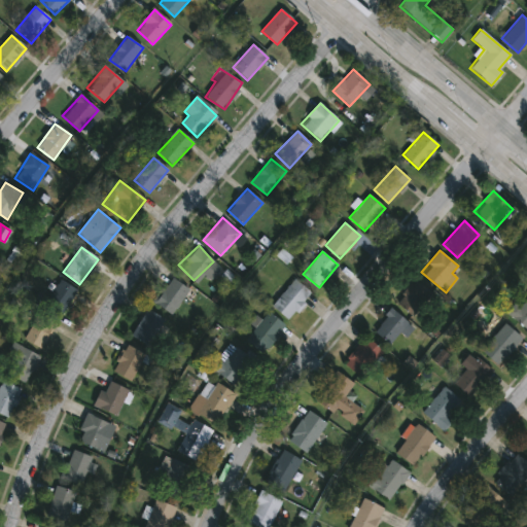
[(172,314),(155,301),(173,277),(190,290),(172,314)]
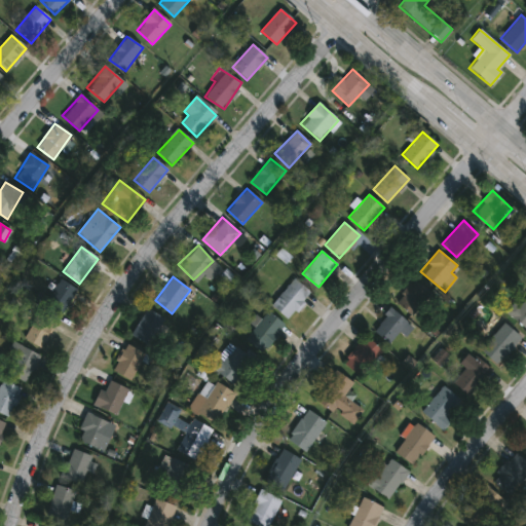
[(60,315),(43,305),(61,278),(77,290),(60,315)]
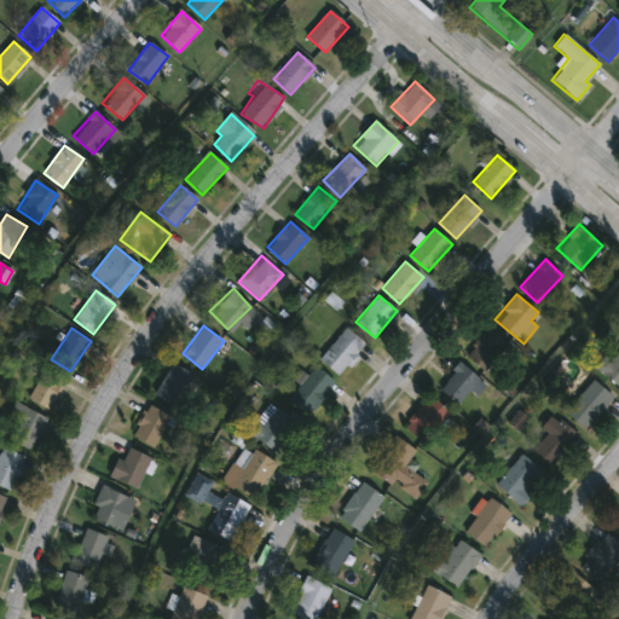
[(319,358),(348,328),(366,346),(339,376),(319,358)]
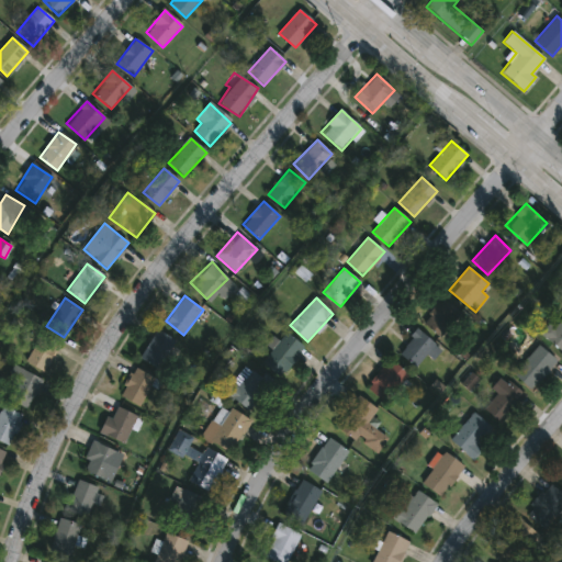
[(441,338),(423,322),(441,299),(460,315),(441,338)]
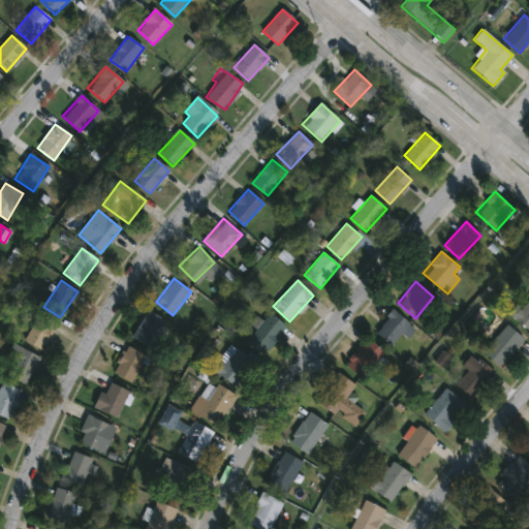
[(528,332),(509,313),(528,291),(528,332)]
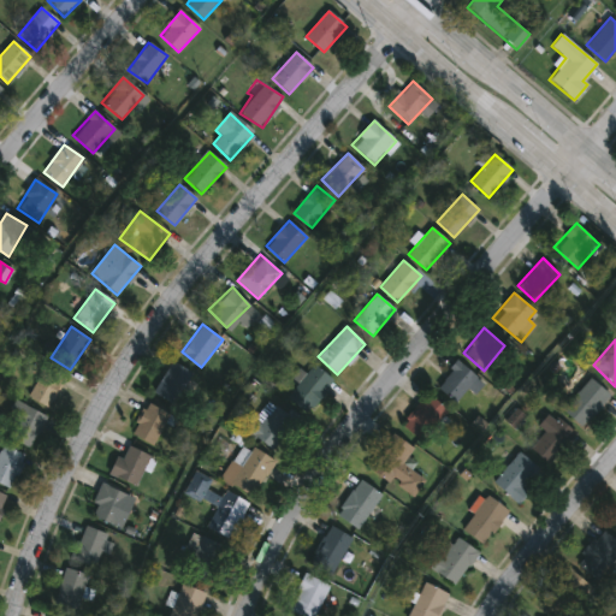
[(154,392),(172,361),(196,375),(178,407),(154,392)]
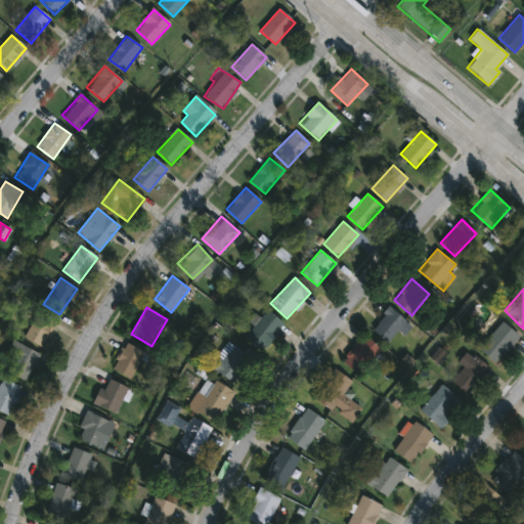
[(399,332),(387,342),(372,325),(392,307),(411,328),(402,335),(399,332)]
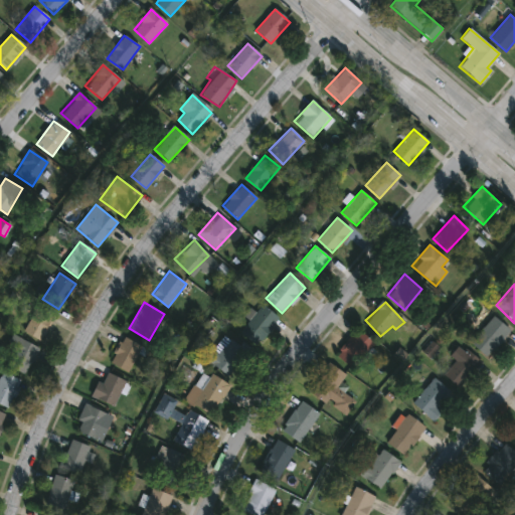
[(40,341),(23,331),(38,305),(55,315),(40,341)]
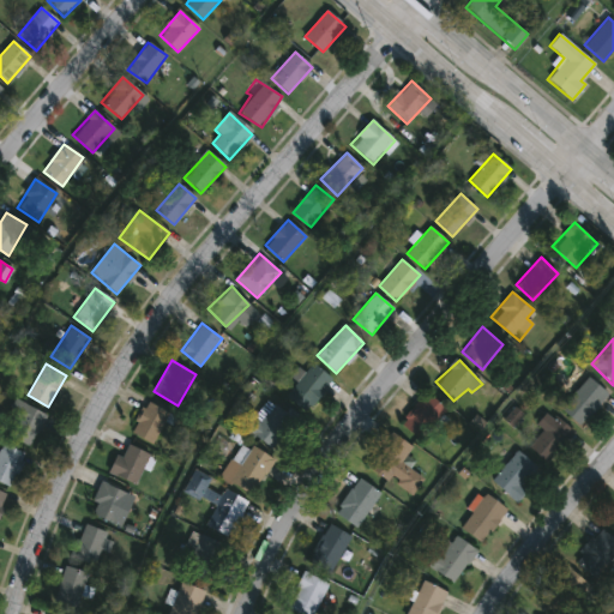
[(283,393),(301,372),(305,374),(313,363),(333,379),(306,413),(283,393)]
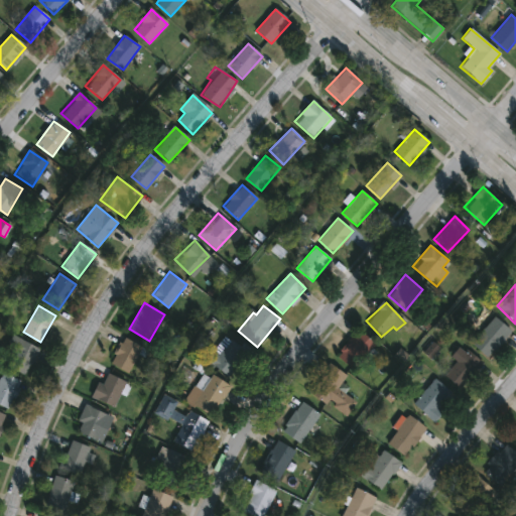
[(486,358),(471,342),(496,316),(511,333),(486,358)]
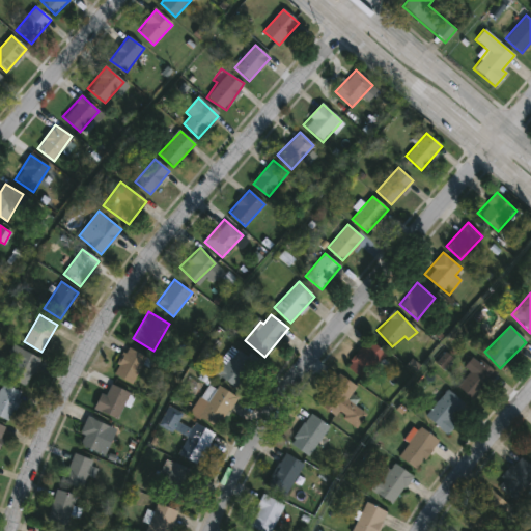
[(346,365),(370,340),(386,354),(363,380),(346,365)]
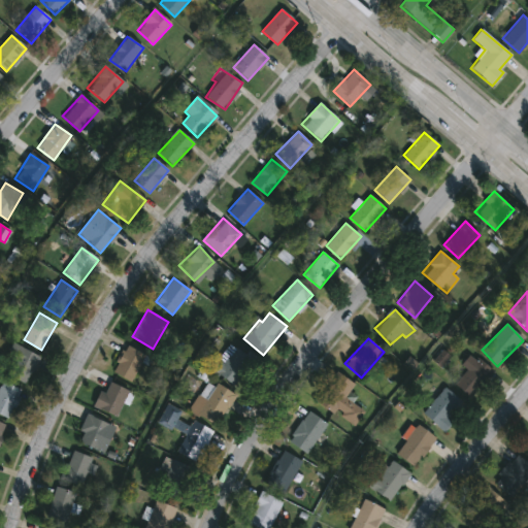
[(210,369),(229,342),(254,360),(235,386),(210,369)]
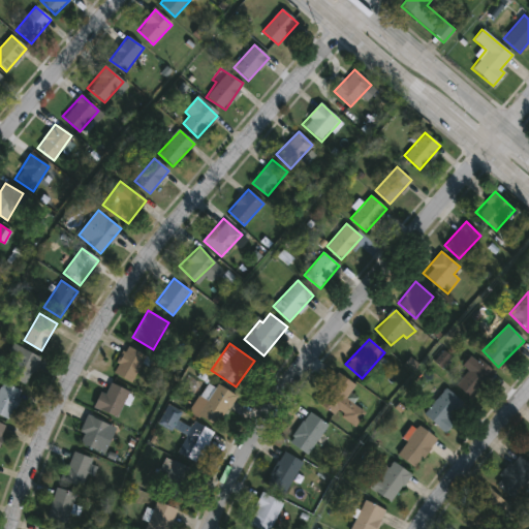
[(26,384),(2,372),(16,345),(39,356),(26,384)]
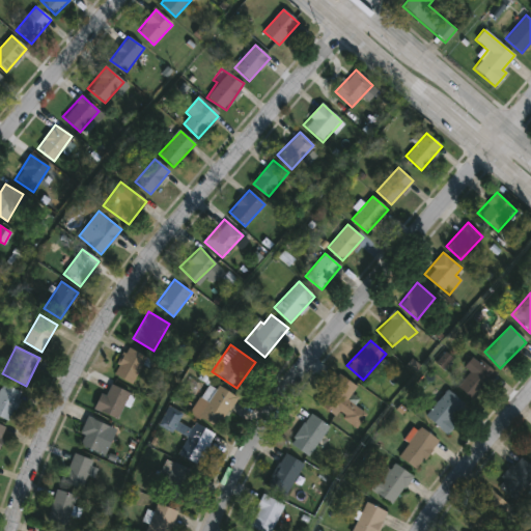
[(114,373),(128,346),(147,357),(133,384),(114,373)]
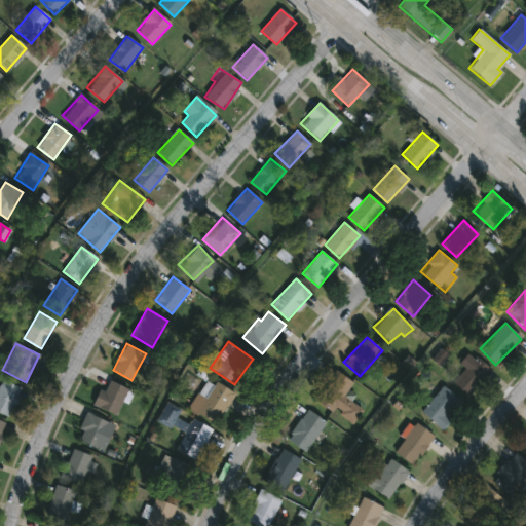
[(459,362),(474,351),(491,377),(464,395),(454,379),(465,371),(459,362)]
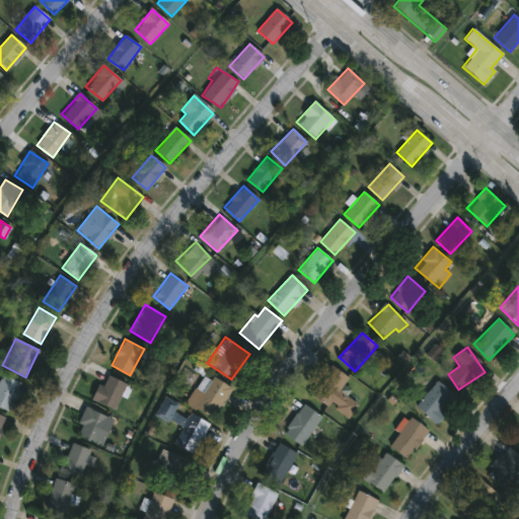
[(349,377),(340,391),(353,400),(343,416),(311,393),(330,365),(349,377)]
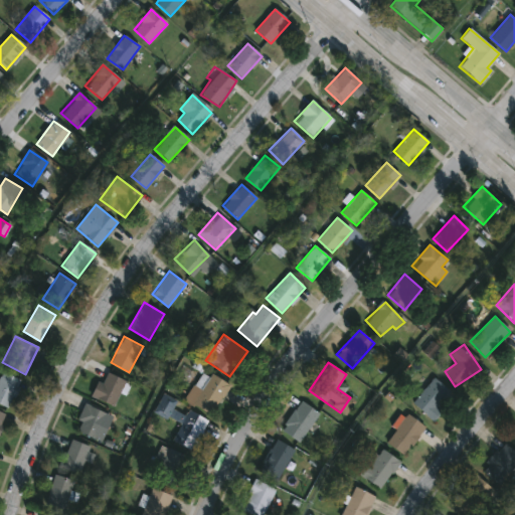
[(7,407),(0,403),(0,378),(4,371),(22,381),(7,407)]
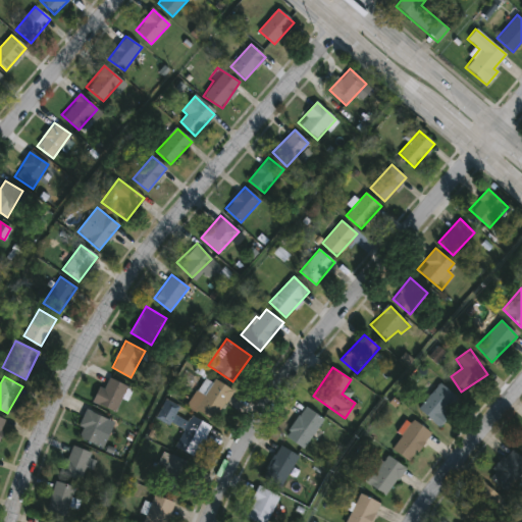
[(128,386),(116,413),(95,403),(107,376),(128,386)]
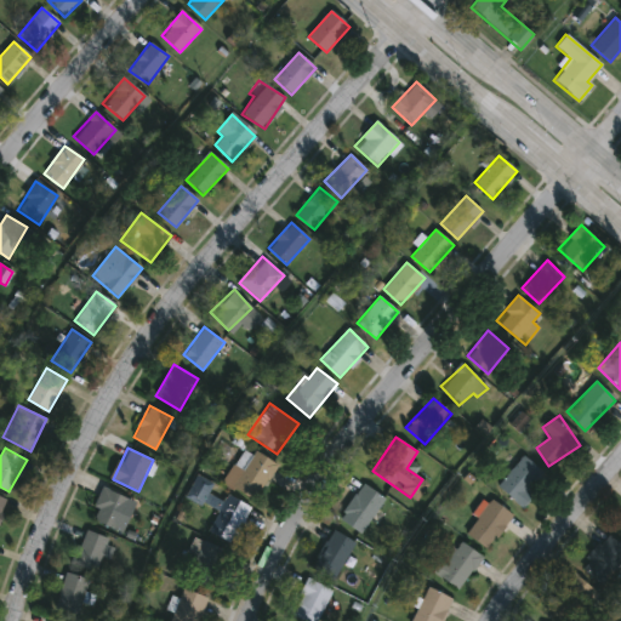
[(278,465),(254,501),(223,482),(234,465),(241,469),(255,450),(278,465)]
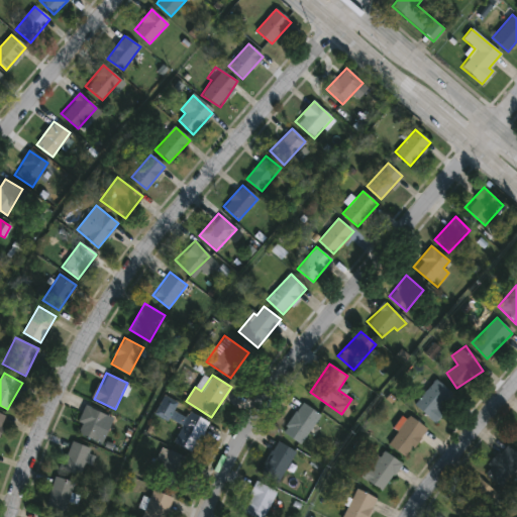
[(439,410),(443,414),(435,423),(414,405),(435,380),(452,394),(439,410)]
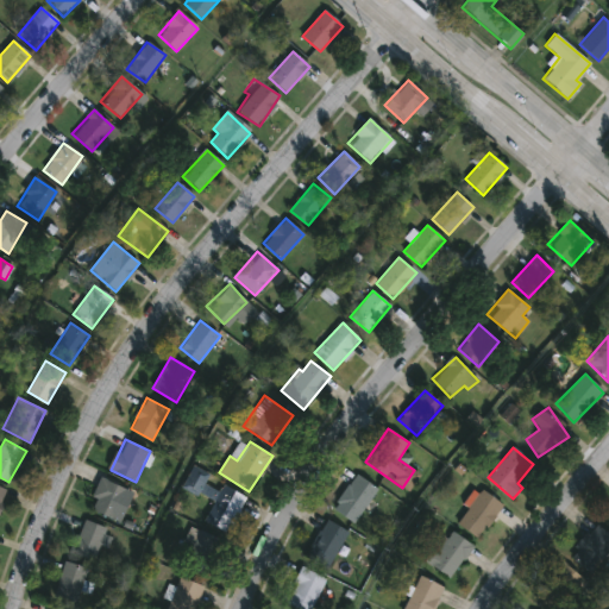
[(332,508),(356,473),(377,489),(353,523),(332,508)]
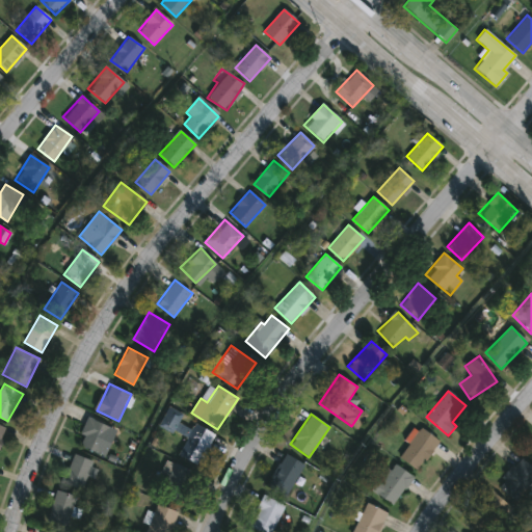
[(112,429),(98,454),(80,444),(84,437),(79,434),(89,416),(112,429)]
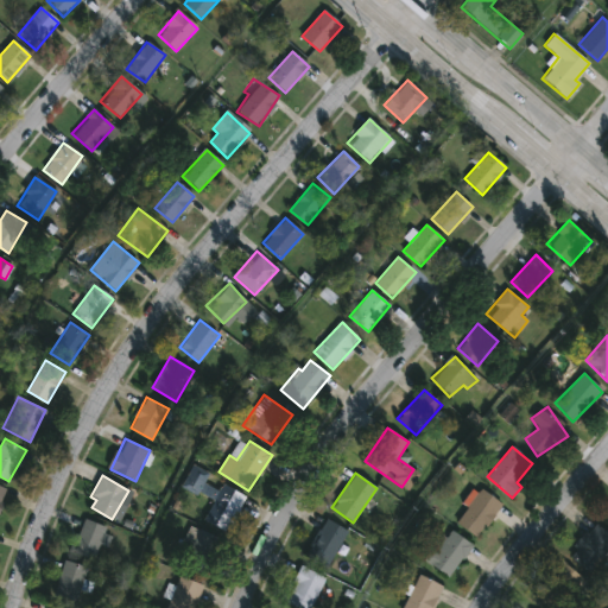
[(219,492),(223,485),(246,496),(227,532),(204,520),(215,500),(201,493),(206,485),(219,492)]
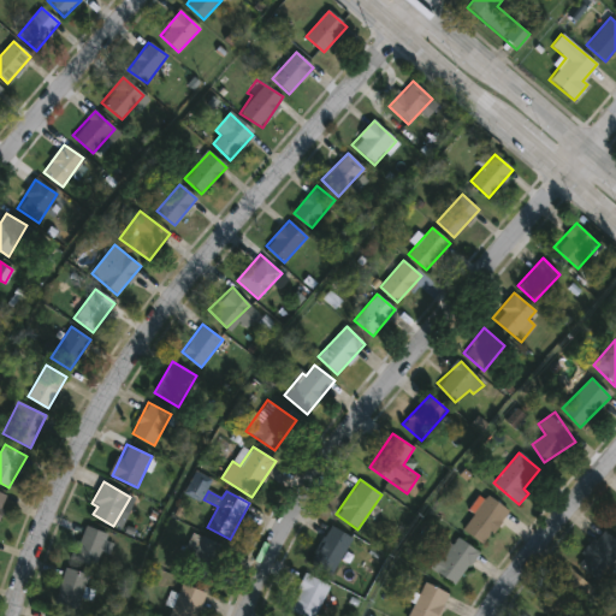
[(462,529),(487,495),(509,510),(484,545),(462,529)]
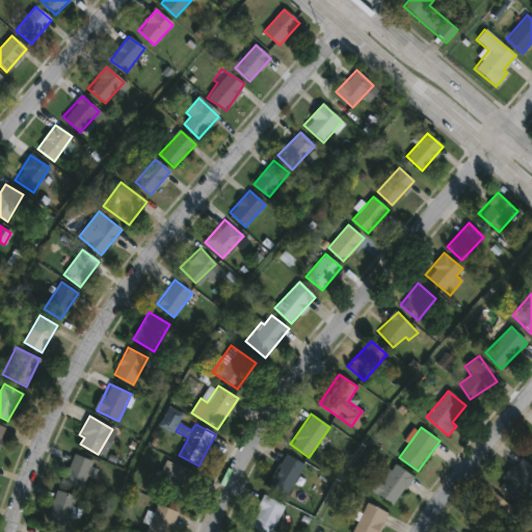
[(92,460),(81,490),(62,483),(74,453),(92,460)]
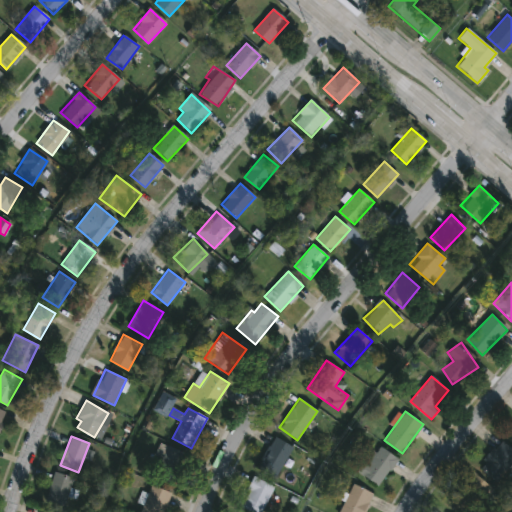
[(258,466),(274,437),(293,447),(277,477),(258,466)]
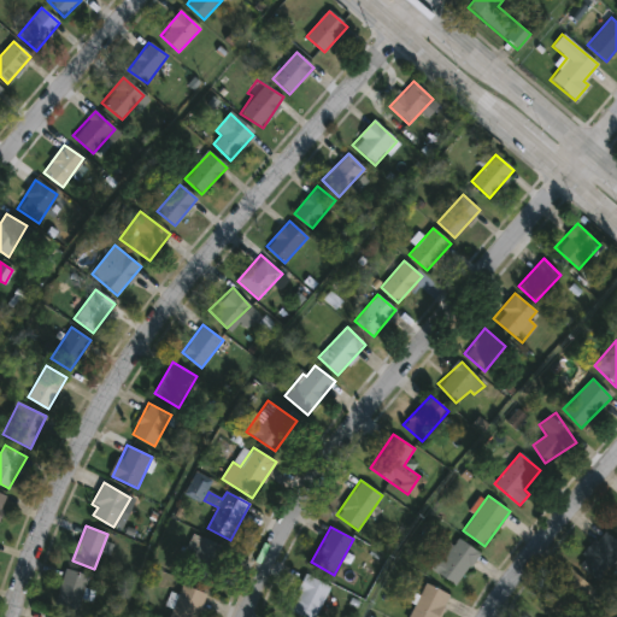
[(616,562),(598,582),(576,560),(606,530),(616,541),(616,562)]
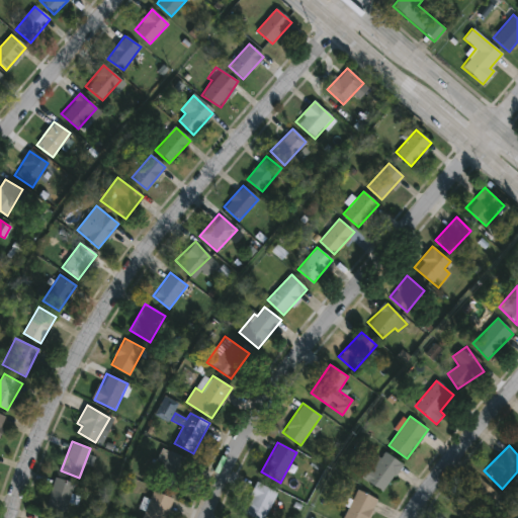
[(173,491),(155,482),(169,450),(188,459),(173,491)]
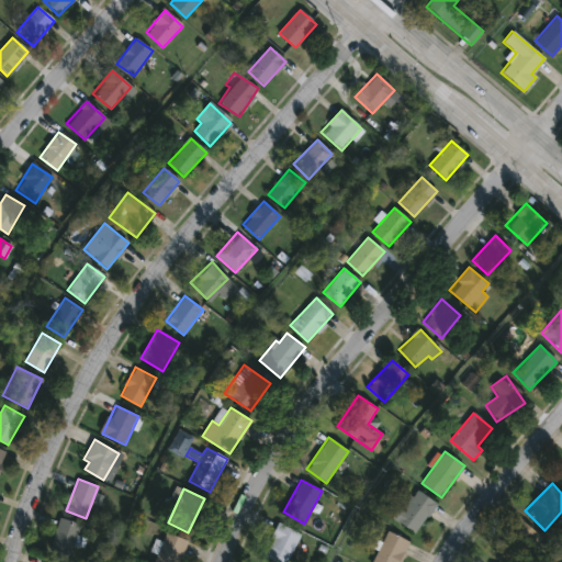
[(394,519),(415,489),(436,504),(416,534),(394,519)]
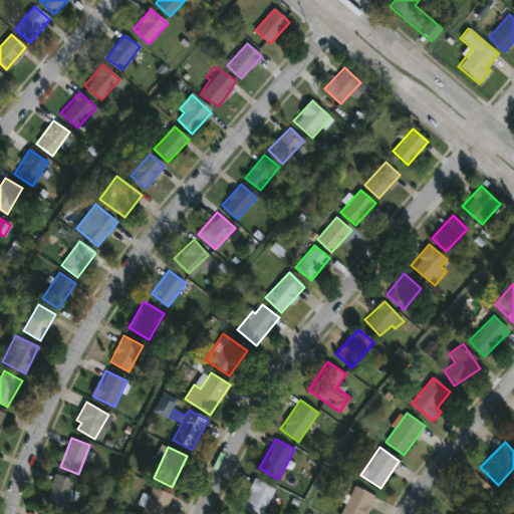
[(74,480),(65,510),(45,503),(54,474),(74,480)]
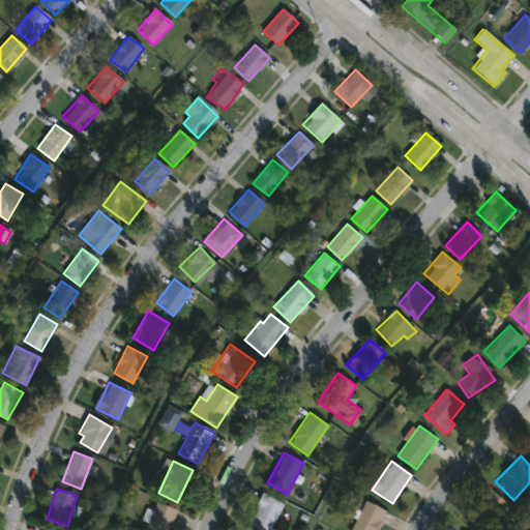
[(474,505),(494,490),(510,512),(491,528),(474,505)]
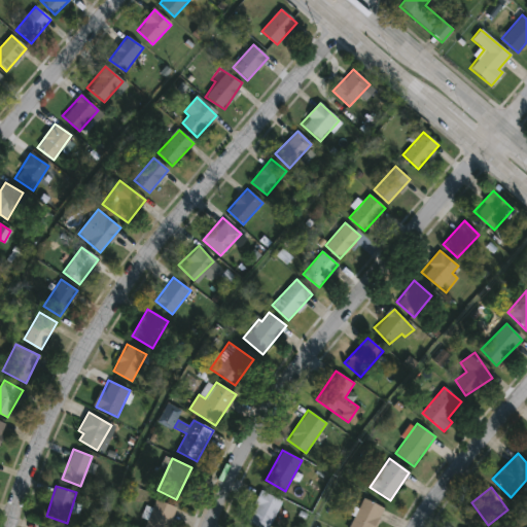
[(282,501),(269,526),(256,526),(246,521),(261,491),(282,501)]
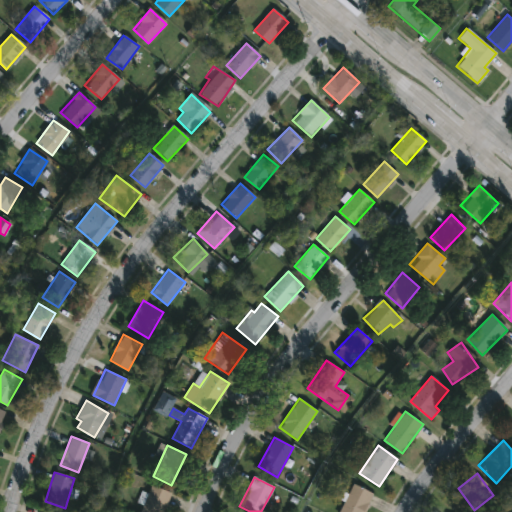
[(363,511),(337,511),(354,483),(374,494),(363,511)]
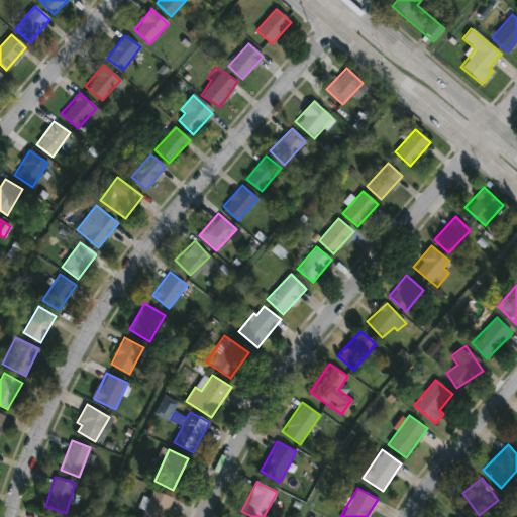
[(165,516),(141,516),(152,490),(173,498),(165,516)]
